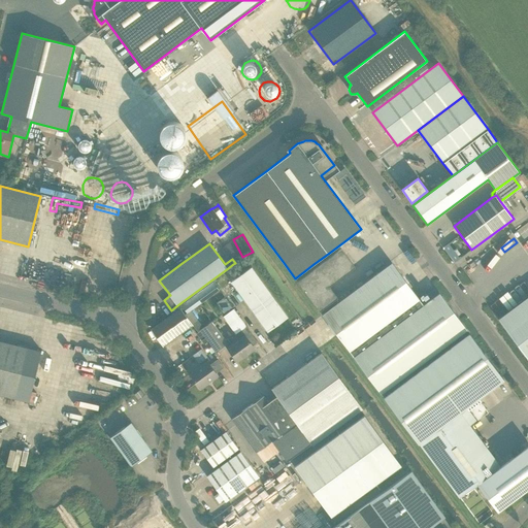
[(341,249),(320,264),(297,282),(310,300),(320,311),(338,298),(329,286),(355,267),(353,264),(341,249)]
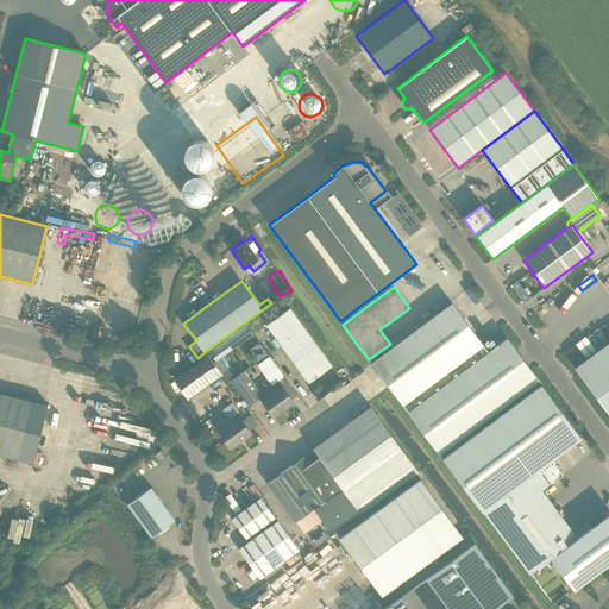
[(523,290),(519,294),(525,301),(529,297),(523,290)]
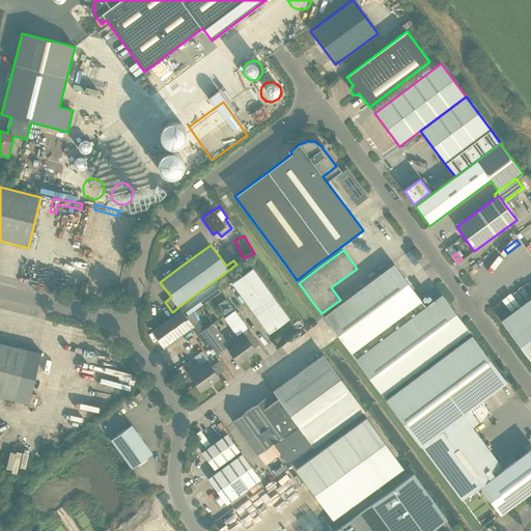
[(394,264),(391,266),(342,303),(324,316),(352,354),(383,395),(470,332),(442,295),(425,307),(421,301),(395,266),(394,264)]
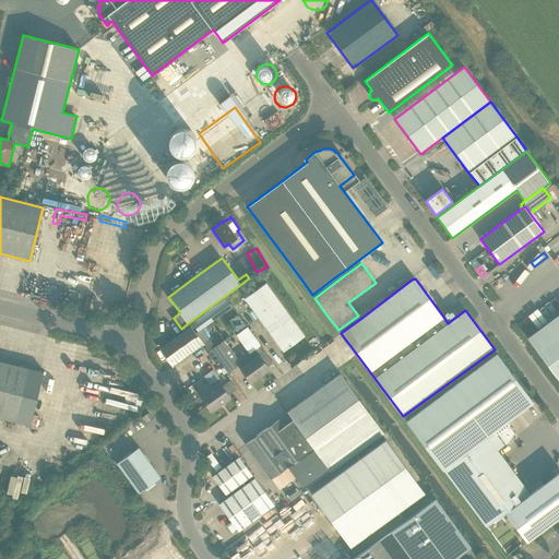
[(244,298),(265,325),(277,342),(285,352),(307,336),(265,283),(244,298)]
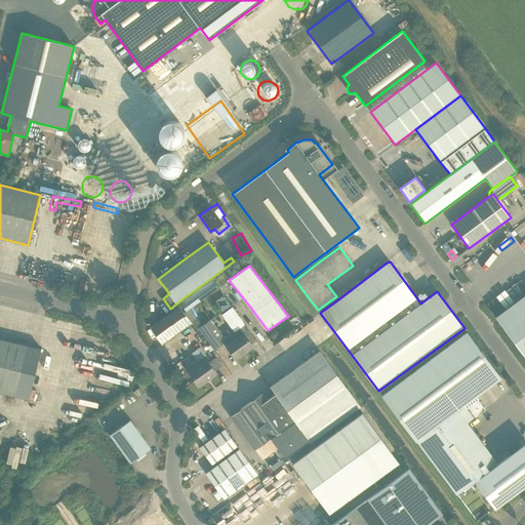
[(524,294),(495,317),(524,357),(524,294)]
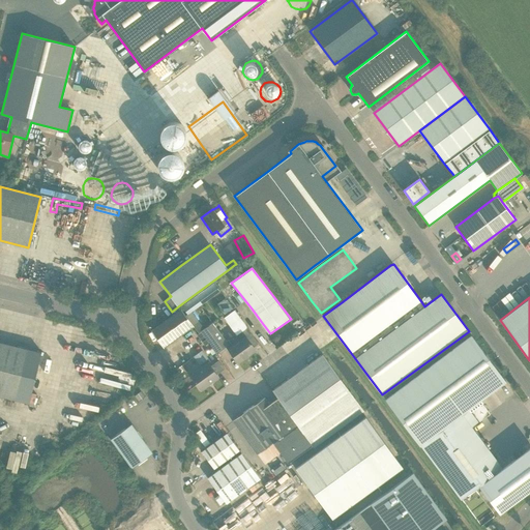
[(226,298),(217,304),(226,317),(234,311),(226,298)]
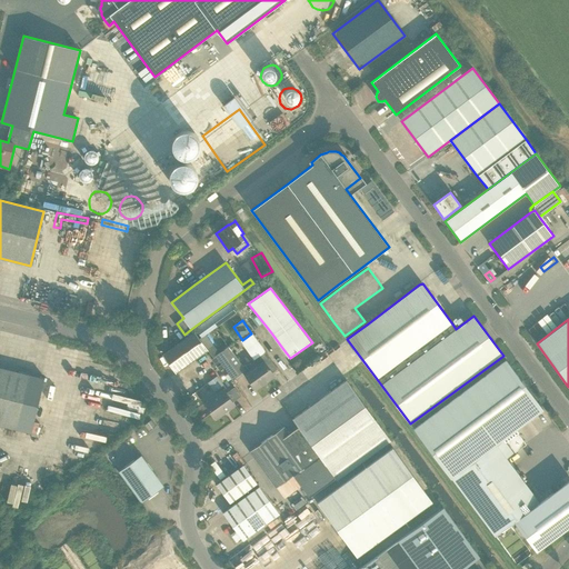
[(195,332),(163,355),(176,373),(208,350),(195,332)]
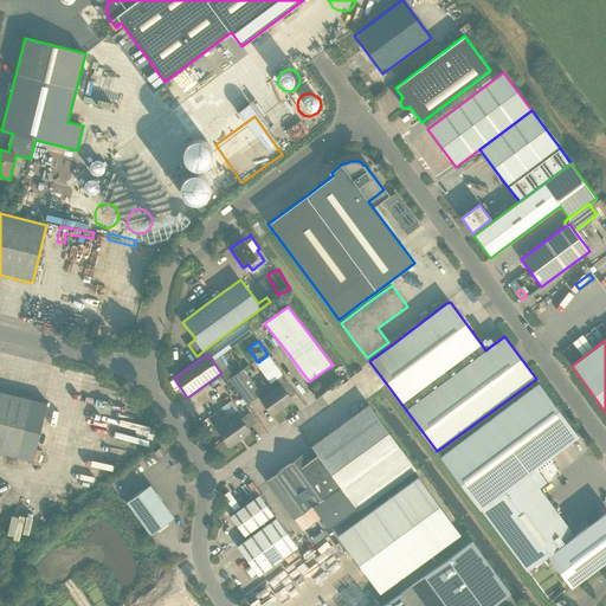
[(266,395),(260,388),(259,389),(262,394),(258,397),(260,399),(272,416),(292,400),(289,397),(295,392),(268,355),(258,362),(257,363),(271,382),(270,386),(274,391),(266,395)]
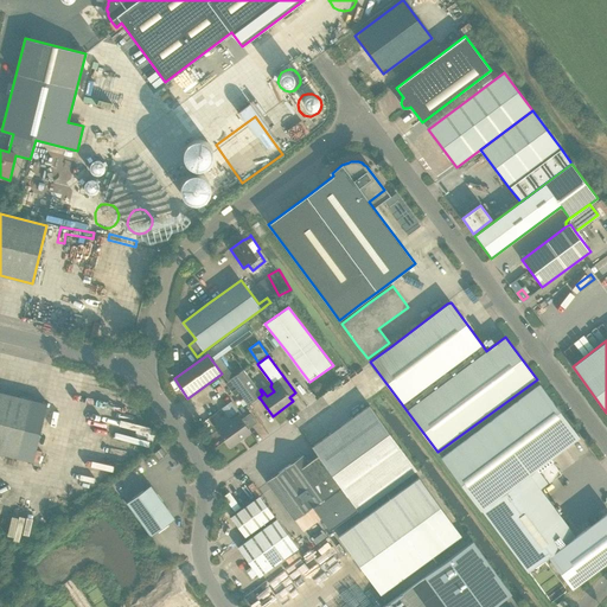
[(248,406),(259,397),(262,395),(260,390),(244,369),(230,379),(248,406)]
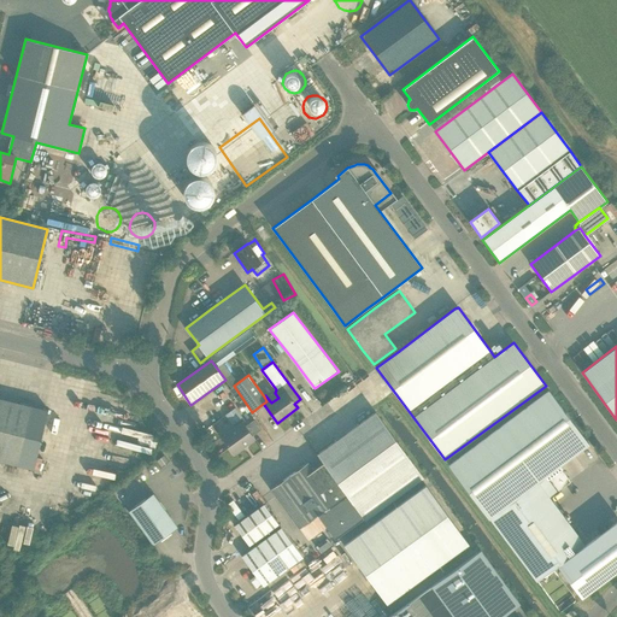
[(548,389),(448,464),(488,518),(588,444),(548,389)]
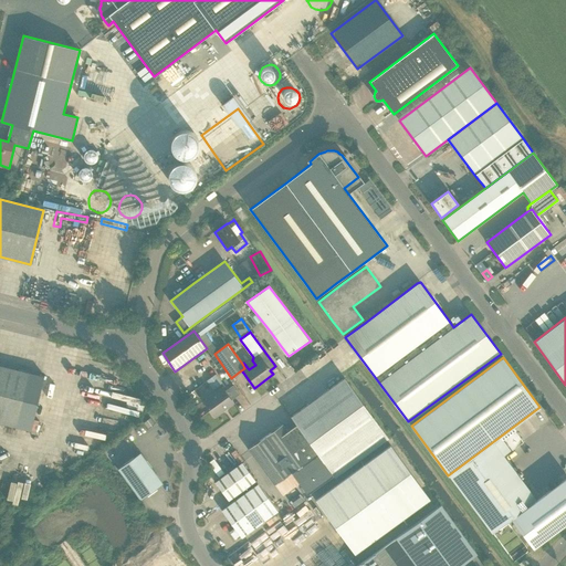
[(0,422),(17,428),(31,431),(45,377),(0,365),(0,422)]
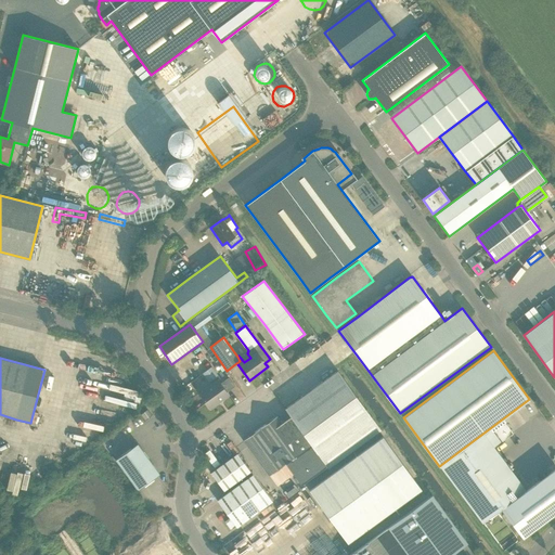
[(211,366),(203,373),(206,378),(210,375),(213,378),(217,374),(211,366)]
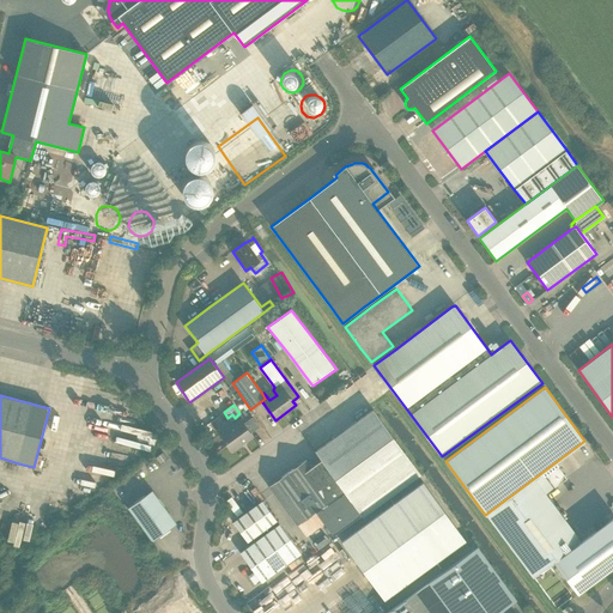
[(363,517),(422,474),(374,410),(315,451),(322,460),(311,467),(305,459),(287,473),(316,513),(333,535),(362,515),(363,517)]
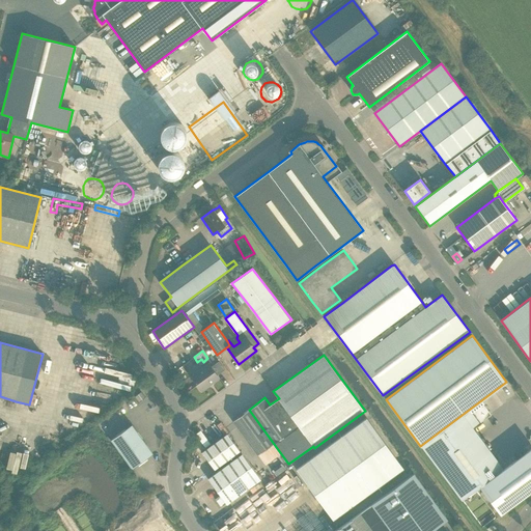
[(208,364),(191,376),(201,391),(219,379),(208,364)]
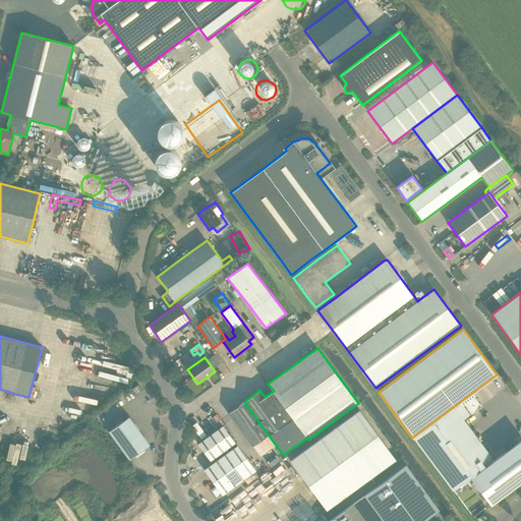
[(138,385),(132,389),(136,395),(142,390),(138,385)]
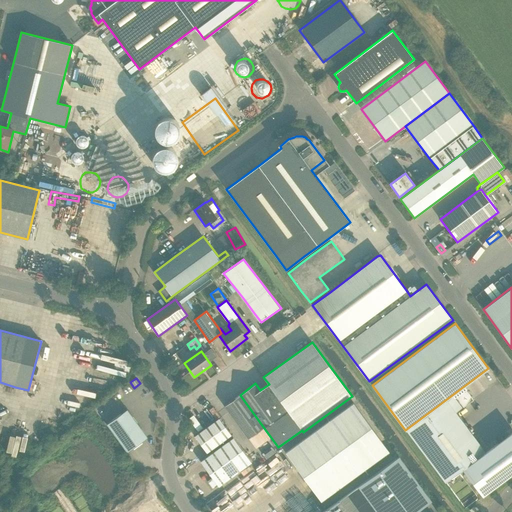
[(464,388),(454,395),(463,407),(473,400),(464,388)]
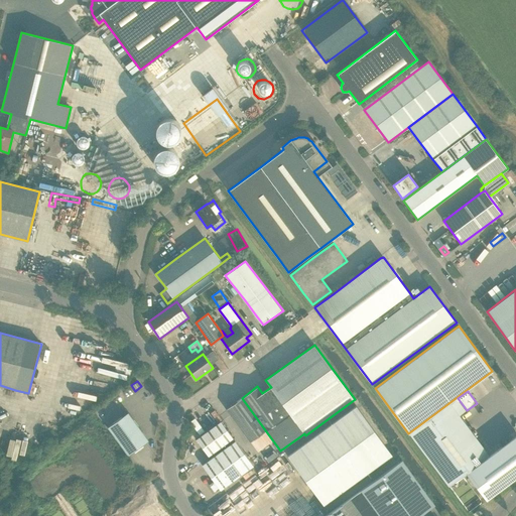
[(266,431),(242,398),(227,409),(251,442),(266,431)]
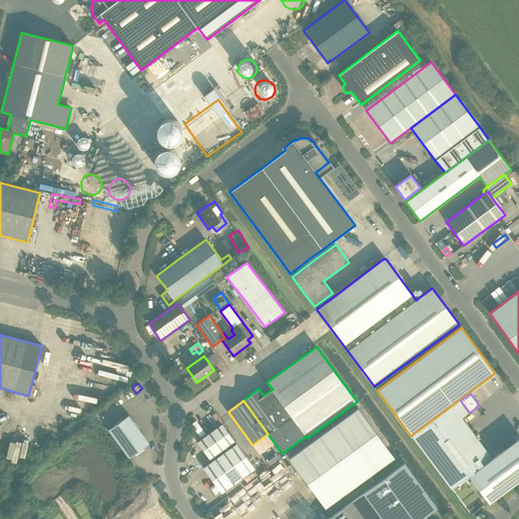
[(459,401),(413,437),(424,452),(451,489),(469,476),(489,503),(518,479),(518,438),(493,458),(461,418),(468,413),(459,401)]
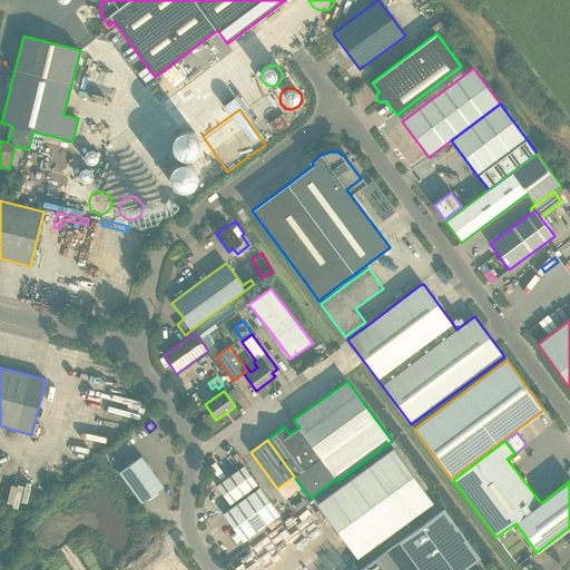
[(395,446),(317,503),(357,557),(434,500),(395,446)]
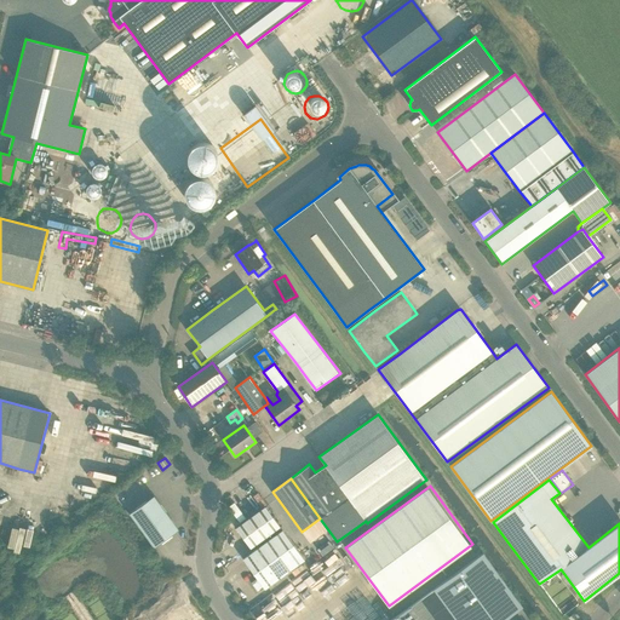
[(154,497),(130,514),(154,547),(178,530),(154,497)]
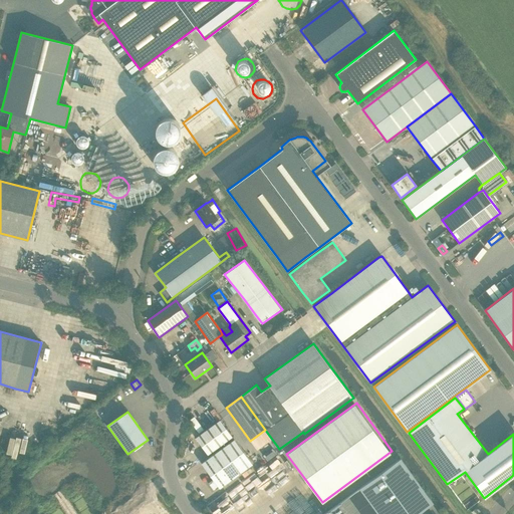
[(220,420),(196,438),(208,455),(232,437),(220,420)]
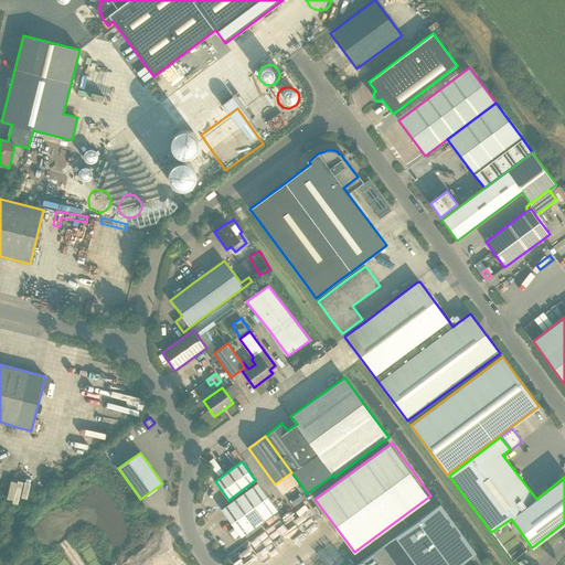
[(257,483),(222,510),(234,528),(230,531),(235,539),(240,535),(242,536),(277,510),(257,483)]
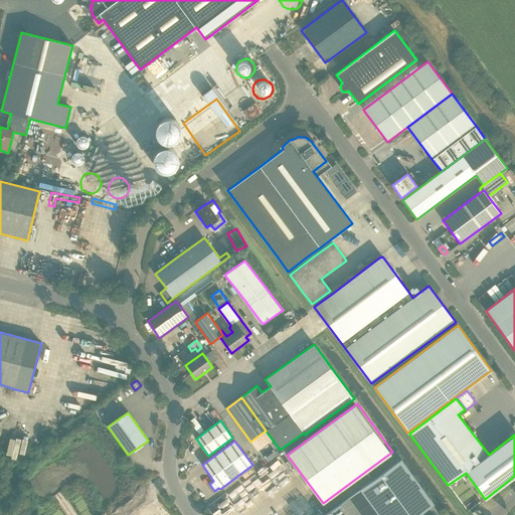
[(324,514),(418,514),(433,505),(434,504),(414,478),(401,459),(360,489),(324,514)]
